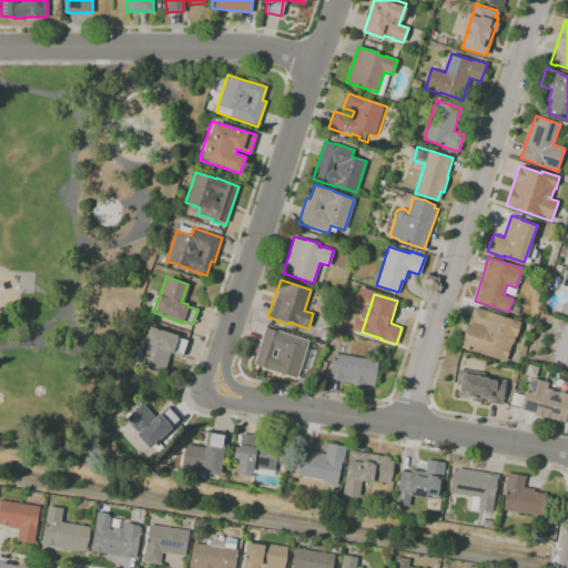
[(520,322),(516,337),(515,336),(513,344),(511,343),(506,362),(462,347),(463,345),(460,344),(466,327),(469,328),(470,325),(468,324),(474,307),(520,322)]
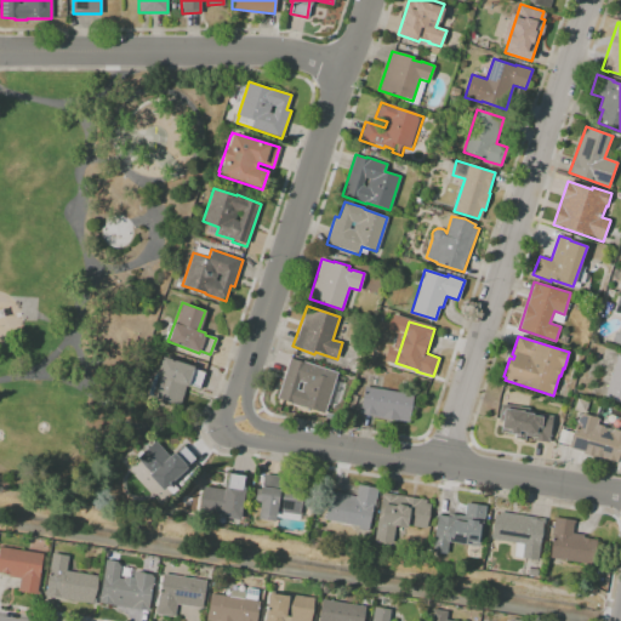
[(620,403),(603,398),(617,355),(620,355),(620,403)]
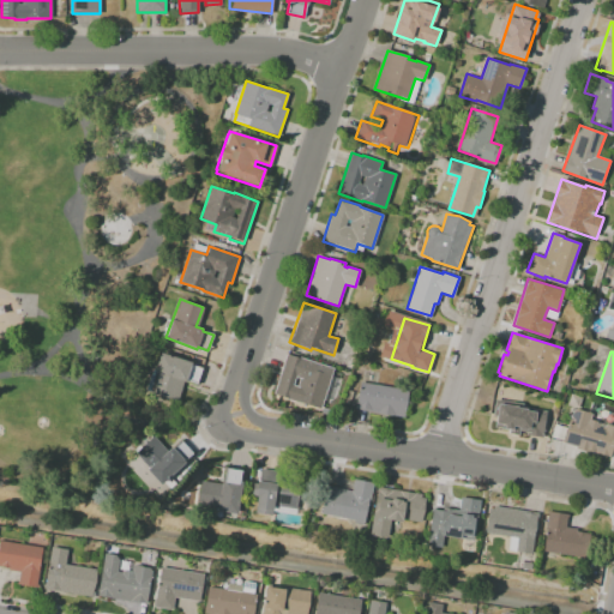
[(161,353),(192,362),(191,365),(202,368),(197,383),(186,379),(186,381),(184,381),(178,401),(150,392),(157,372),(155,371),(161,353)]
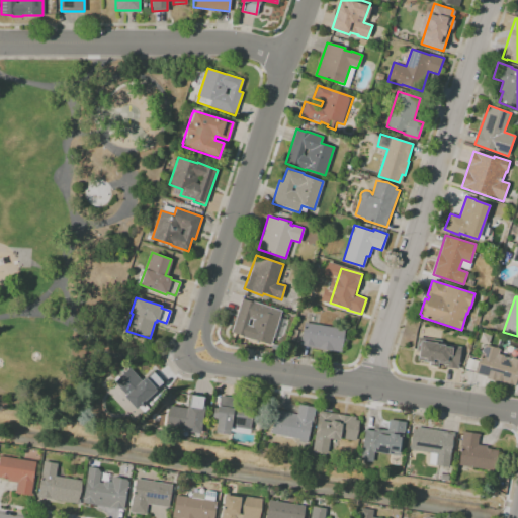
[(279,317),(270,345),(231,333),(242,298),(253,303),(253,301),(268,307),(266,313),(279,317)]
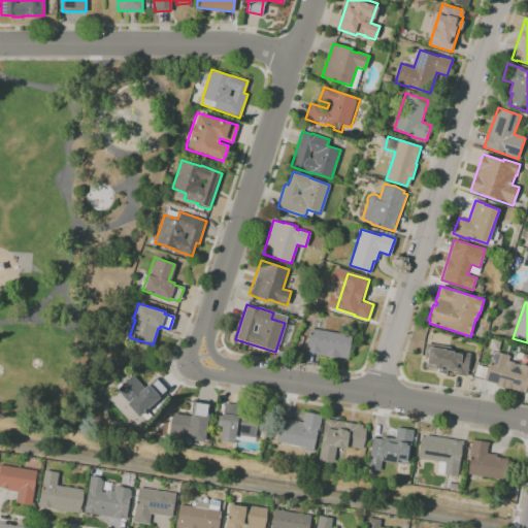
[(349,358),(306,352),(310,328),(353,335),(349,358)]
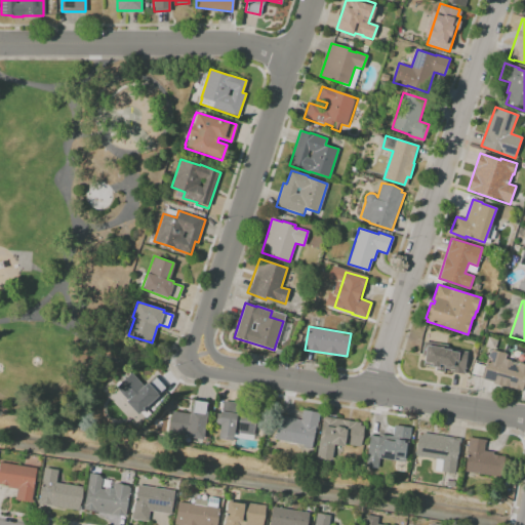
[(467,351),(463,374),(423,369),(427,346),(467,351)]
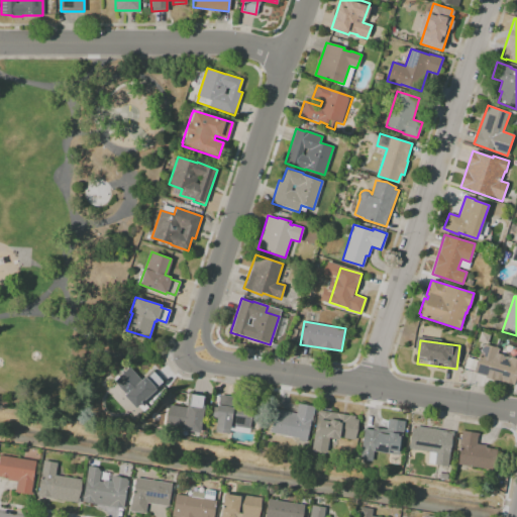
[(516,357),(516,373),(514,385),(486,378),(486,376),(475,373),(483,343),(499,347),(497,352),(516,357)]
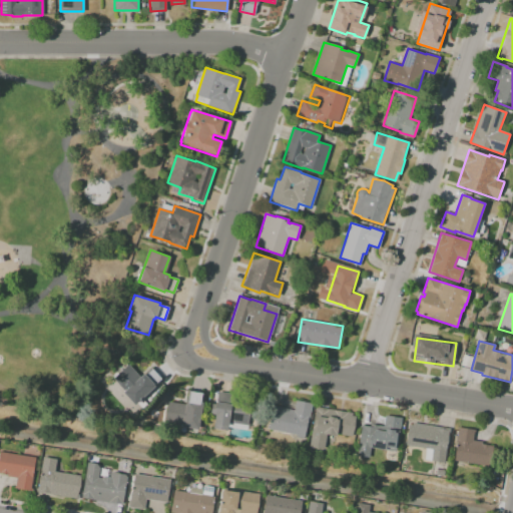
[(113,378),(128,364),(140,377),(142,374),(143,375),(152,367),(163,379),(156,386),(158,388),(142,403),(143,405),(140,408),(127,395),(128,394),(113,378)]
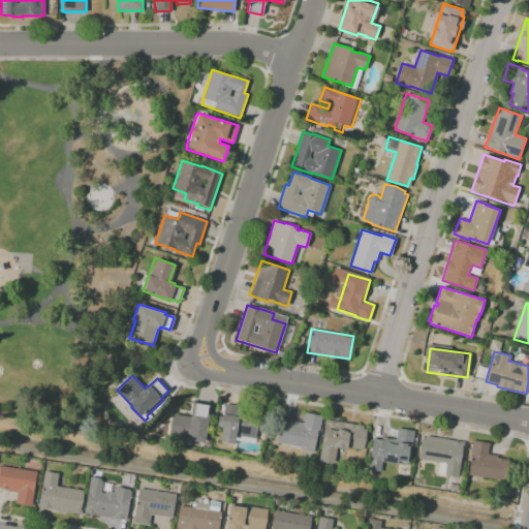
[(205,442),(187,440),(188,438),(169,435),(174,413),(191,416),(192,412),(194,412),(195,403),(208,405),(207,414),(209,414),(205,442)]
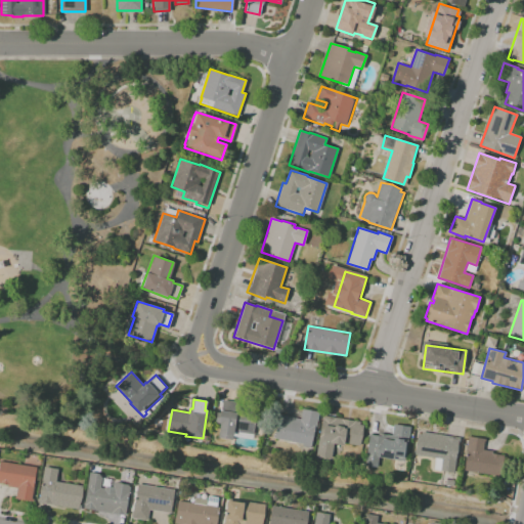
[(218,437),(220,423),(215,422),(216,411),(221,412),(223,399),(258,404),(253,434),(233,431),(232,439),(218,437)]
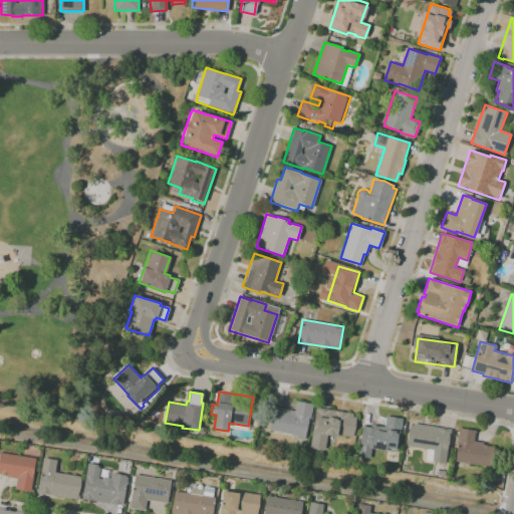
[(312,404),(309,419),(307,419),(303,440),(295,438),(296,435),(269,430),(273,407),(294,411),(296,401),(312,404)]
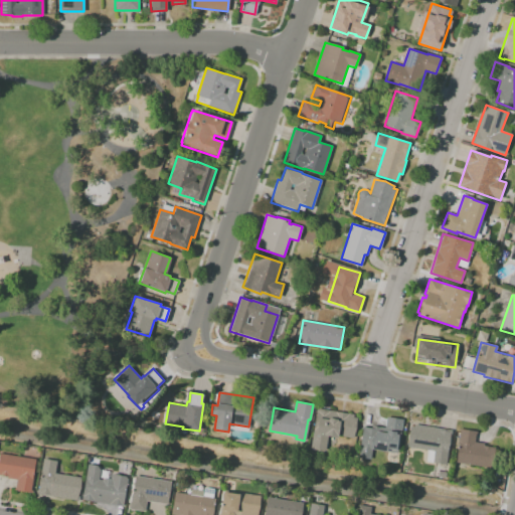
[(353,414),(353,417),(356,417),(355,425),(353,438),(336,436),(336,437),(327,436),(325,451),(310,449),(316,412),(315,412),(316,408),(353,414)]
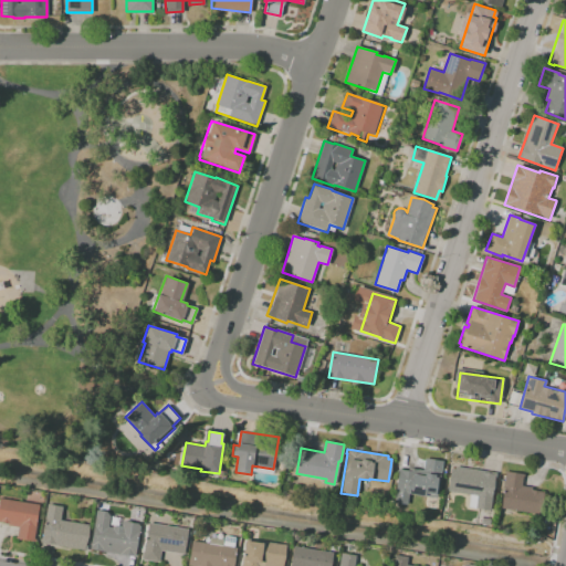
[(399,469),(407,470),(408,468),(422,470),(425,458),(442,461),(440,477),(439,477),(436,499),(409,494),(407,504),(394,502),(399,469)]
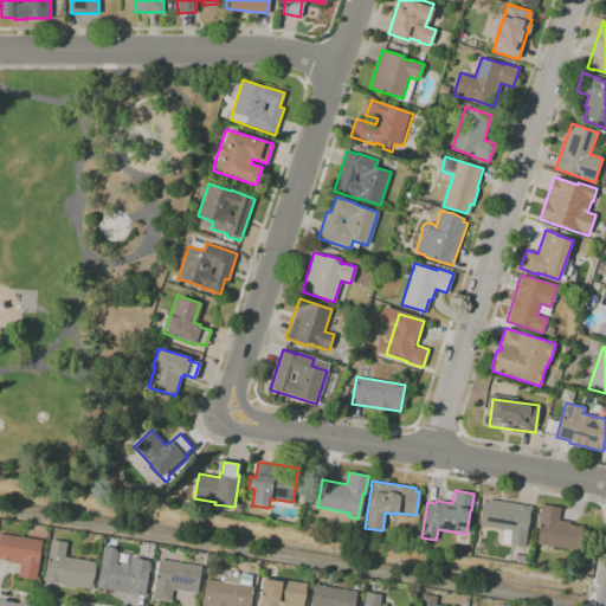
[(487,500),(530,505),(529,511),(523,547),(509,545),(511,530),(478,526),(482,502),(487,503),(487,500)]
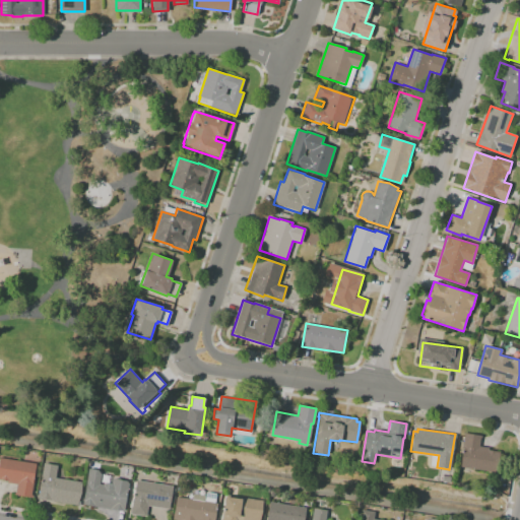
[(463,433),(481,436),(480,438),(479,446),(489,447),(488,450),(501,452),(500,456),(499,456),(497,472),(460,466),(463,447),(462,447),(464,435),(463,435),(463,433)]
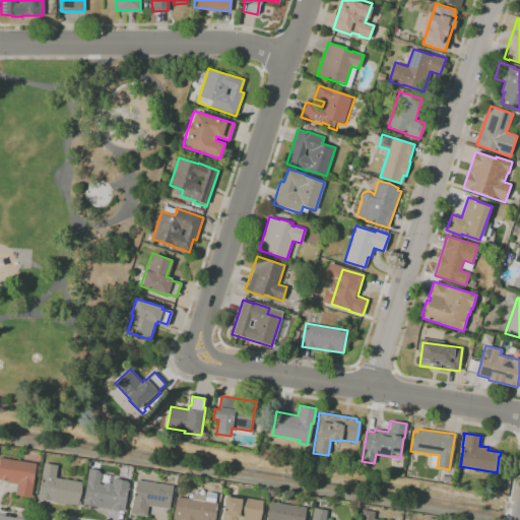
[(0,458),(37,464),(31,495),(33,496),(33,498),(14,495),(15,493),(17,484),(7,482),(8,480),(0,478),(0,458)]
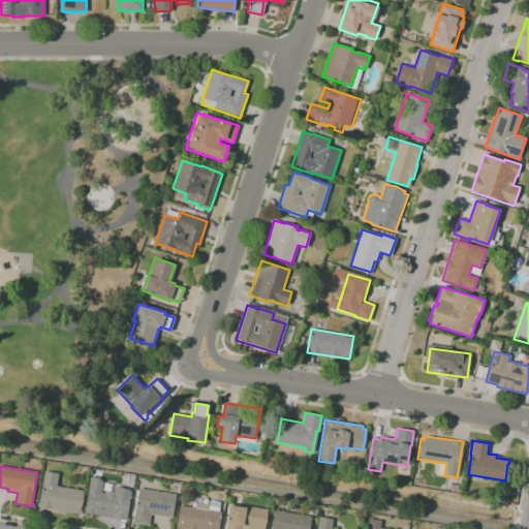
[(37,507),(38,503),(39,503),(44,471),(58,473),(56,486),(83,491),(80,509),(81,509),(80,515),(37,507)]
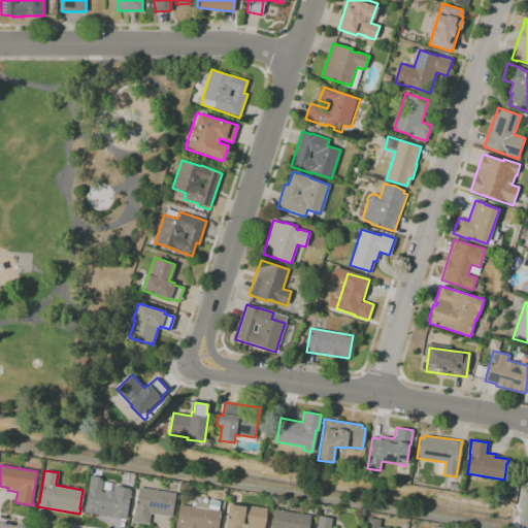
[(85,513),(91,474),(103,476),(100,491),(105,492),(106,491),(108,490),(110,490),(112,491),(113,486),(131,489),(130,492),(126,519),(85,513)]
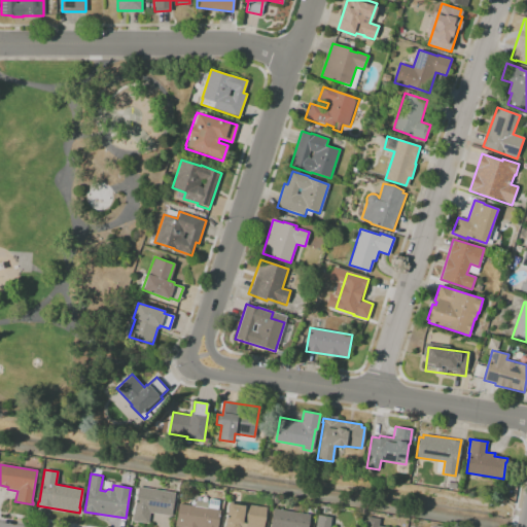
[(139,487),(176,493),(172,516),(150,513),(148,523),(131,521),(132,513),(133,514),(135,505),(136,505),(139,487)]
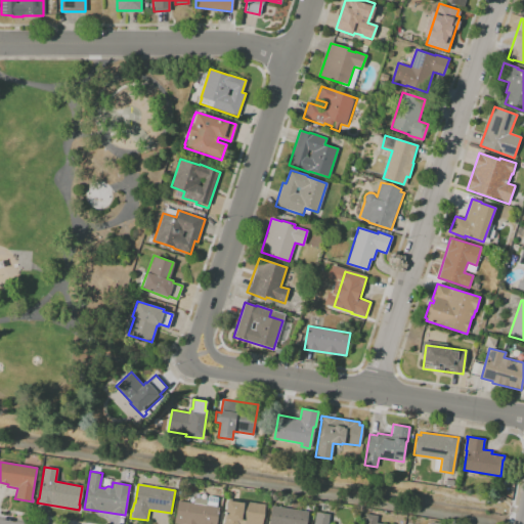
[(174,523),(178,500),(207,505),(208,495),(218,497),(217,507),(219,507),(216,523),(174,523)]
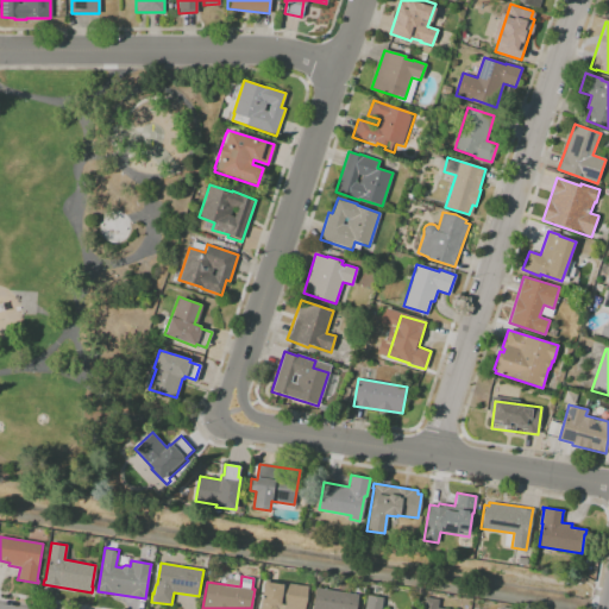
[(259,608),(262,602),(261,602),(264,582),(284,585),(284,583),(308,586),(303,608),(259,608)]
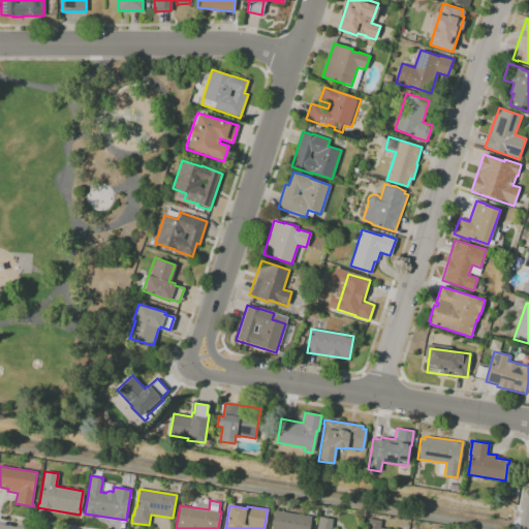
[(312,517),(309,528),(270,528),(274,510),(312,517)]
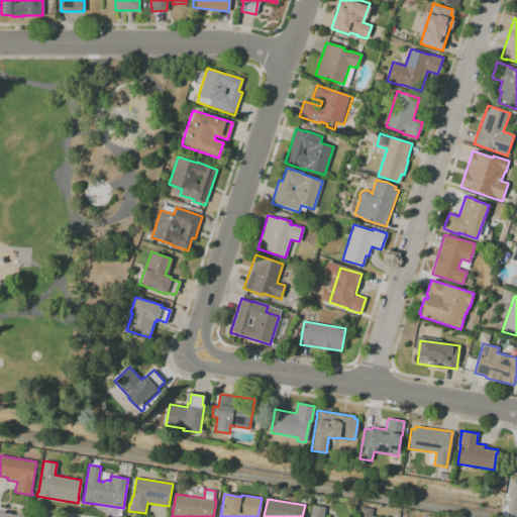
[(311,505),(325,507),(323,516),(308,516),(309,516),(310,516),(311,505)]
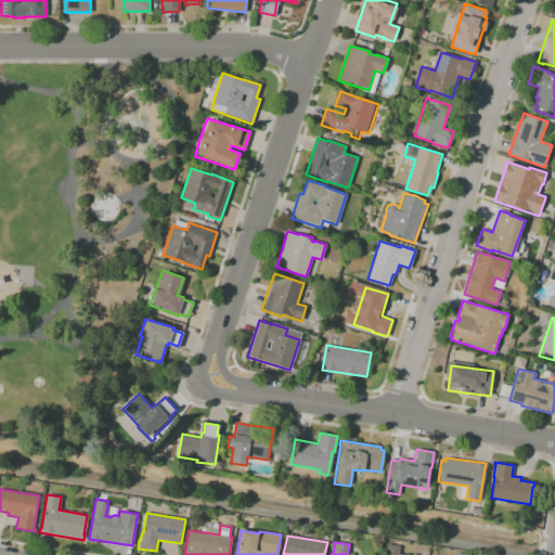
[(404,554),(385,554),(386,544),(399,546),(398,554),(404,554)]
